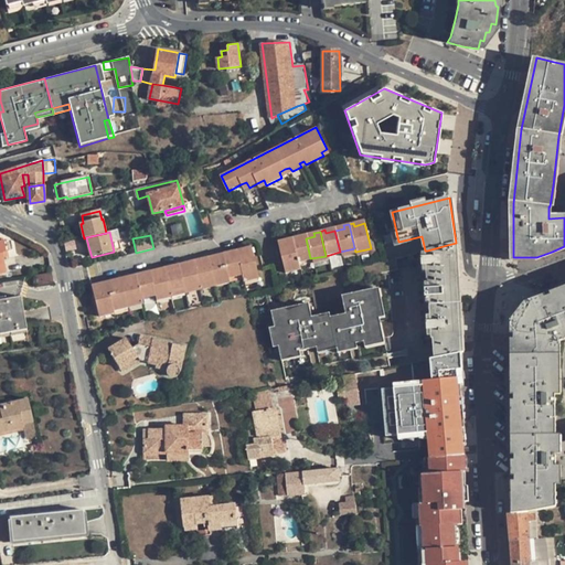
[(10,237),(4,238),(0,240),(0,272),(8,270),(3,251),(12,249),(10,237)]
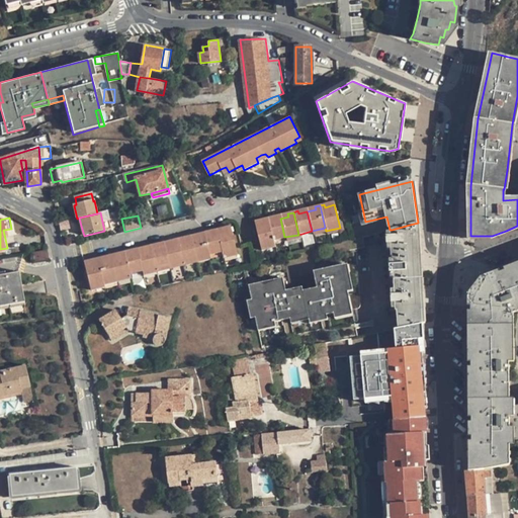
[(272,241),(284,237),(280,219),(273,221),(272,218),(267,219),(272,241)]
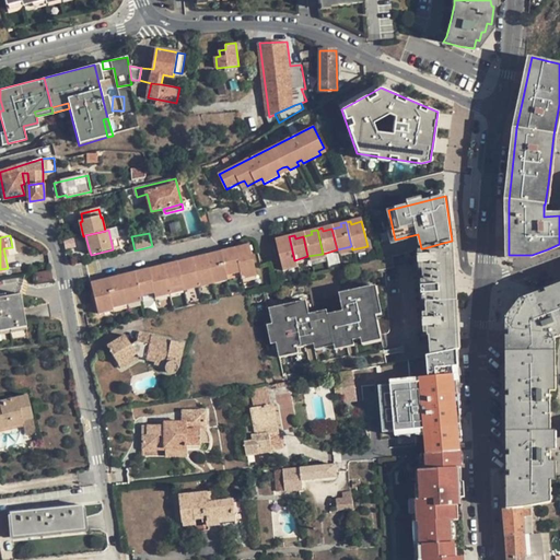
[(275,243),(280,267),(295,264),(294,260),(289,236),(282,237),(283,241),(275,243)]
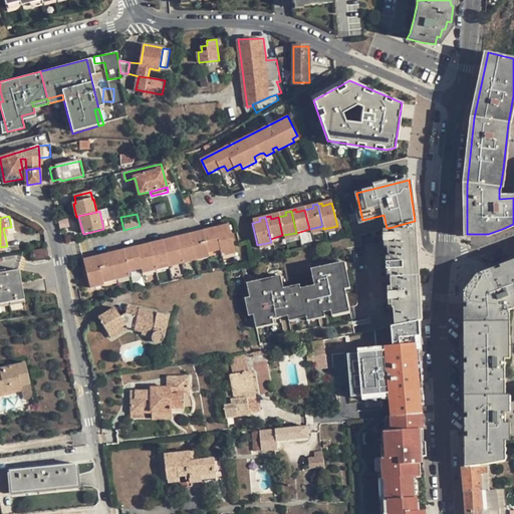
[(407,223),(389,228),(389,230),(384,230),(386,247),(391,246),(391,256),(388,257),(389,275),(392,275),(393,287),(390,287),(391,305),(395,306),(395,308),(422,304),(419,264),(417,221),(415,221),(407,223)]
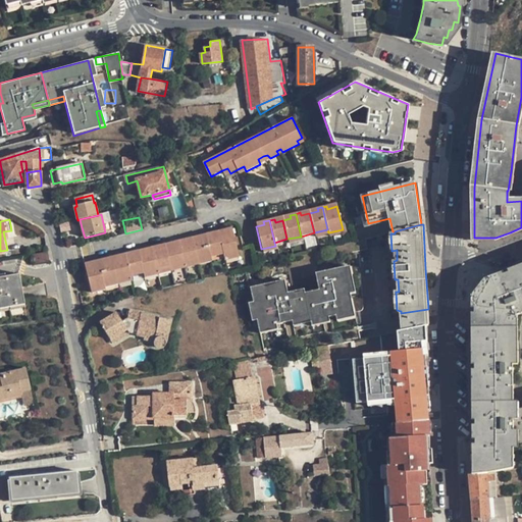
[(222,229),(216,230),(217,233),(222,253),(223,256),(238,253),(231,229),(223,232),(222,229)]
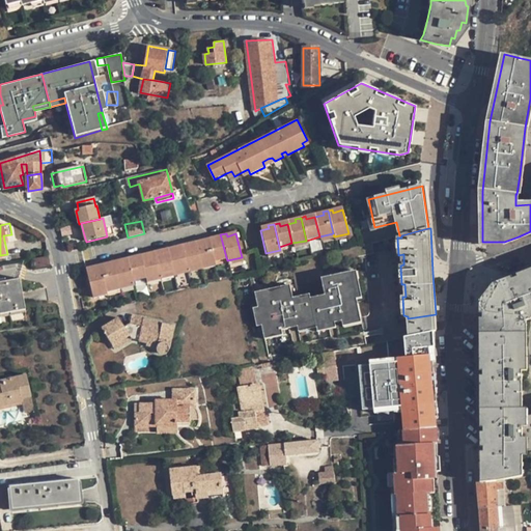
[(212,236),(206,238),(212,261),(226,257),(221,238),(213,240),(212,236)]
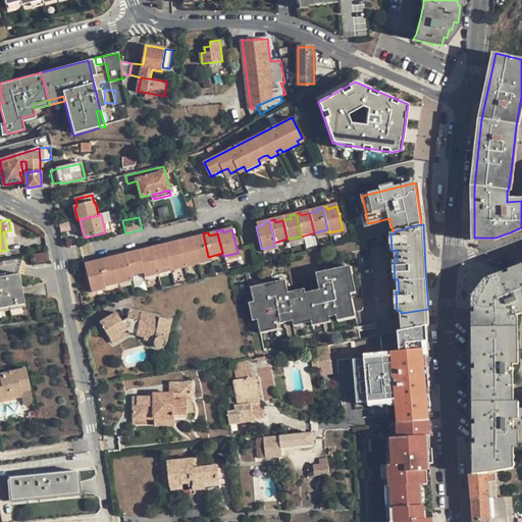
[(195,260),(208,257),(203,233),(198,235),(199,238),(190,240),(195,260)]
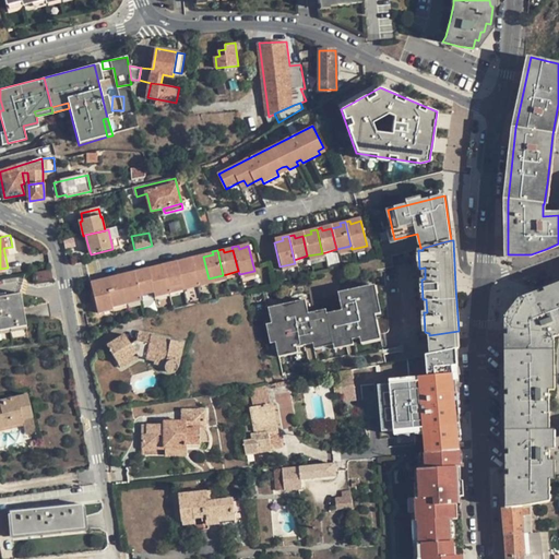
[(193,256),(188,258),(194,282),(209,278),(203,257),(194,259),(193,256)]
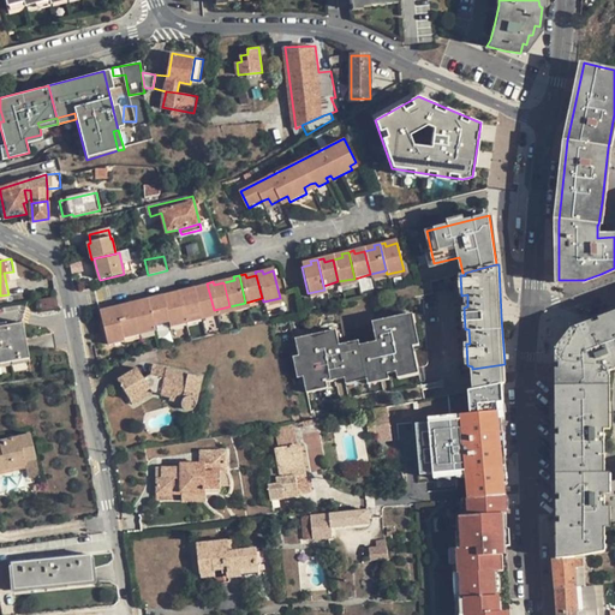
[(198,314),(214,310),(207,284),(202,285),(203,288),(192,291),(198,314)]
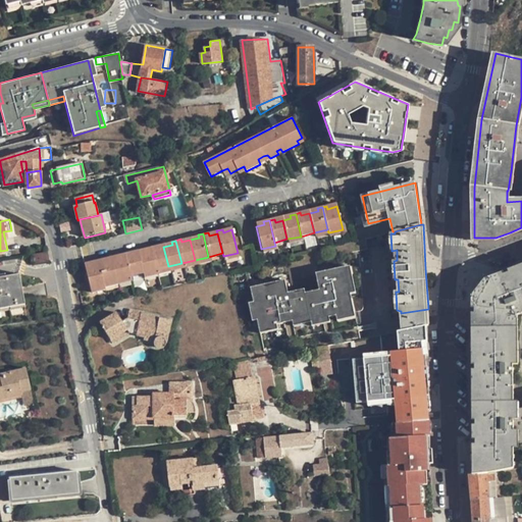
[(154,246),(148,247),(154,269),(168,266),(163,247),(155,249),(154,246)]
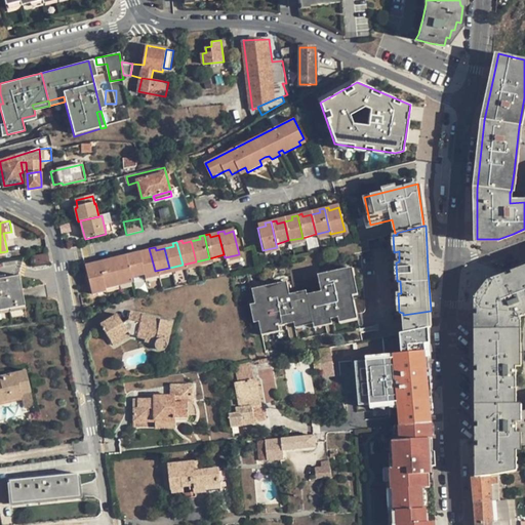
[(137,254),(143,274),(155,271),(149,248),(146,249),(146,252),(137,254)]
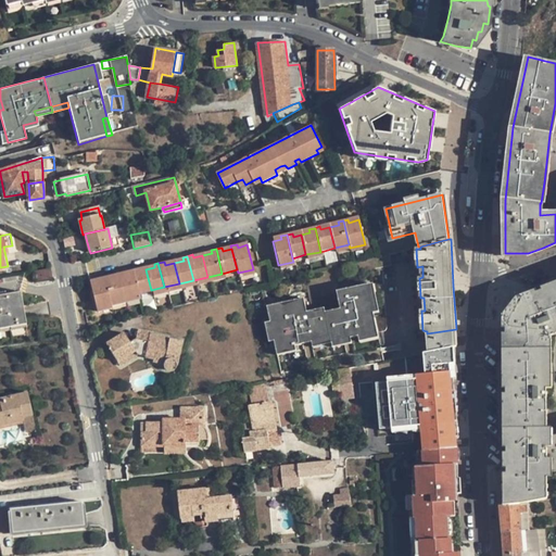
[(137,294),(151,290),(146,269),(137,272),(136,268),(133,269),(137,294)]
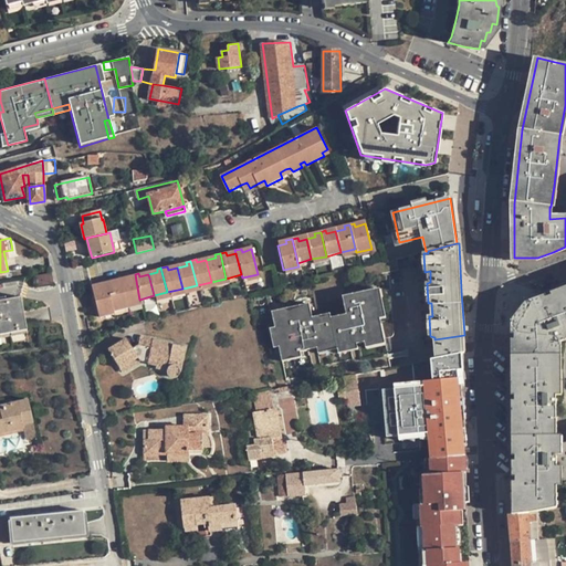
[(53,274),(37,276),(38,282),(38,284),(54,282),(53,274)]
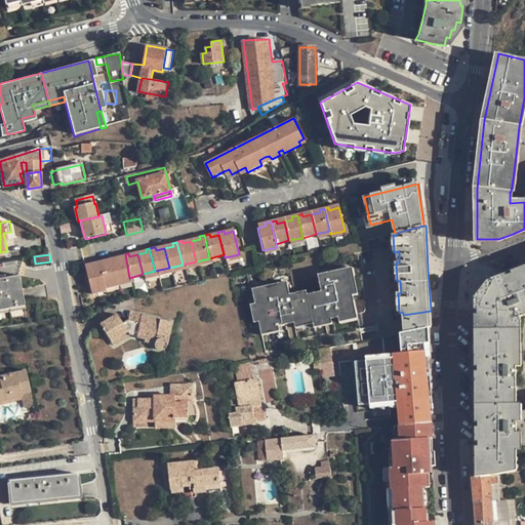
[(111,261),(115,281),(129,278),(125,254),(118,256),(119,259),(111,261)]
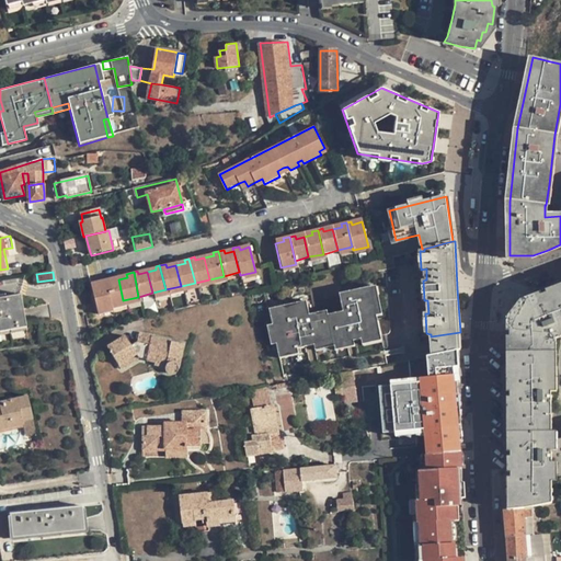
[(107,278),(104,279),(110,304),(123,300),(118,279),(110,282),(107,278)]
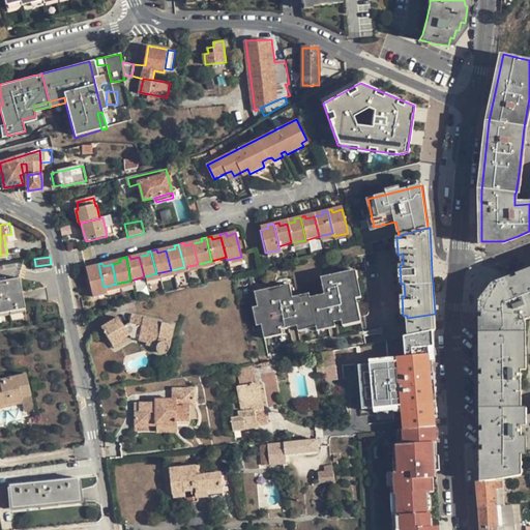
[(85,270),(90,294),(104,290),(104,287),(98,264),(93,265),(93,268),(85,270)]
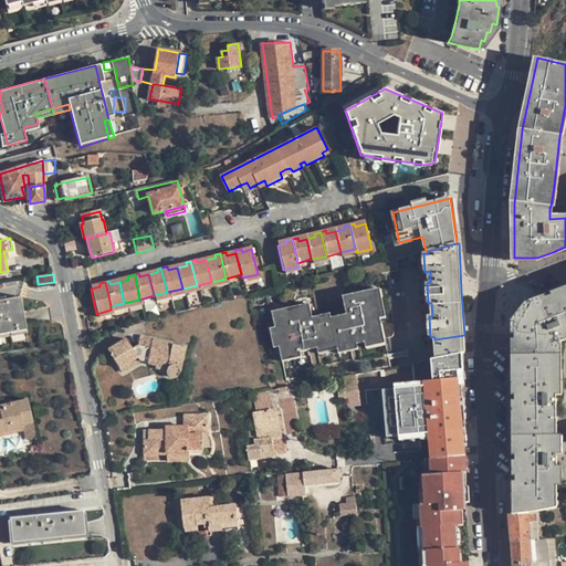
[(276,327),(281,347),(282,356),(338,344),(338,347),(392,336),(394,334),(395,331),(394,322),(383,324),(374,286),(367,287),(368,291),(344,296),(347,315),(332,318),(331,313),(313,317),(310,303),(279,311),(282,326),(276,327)]
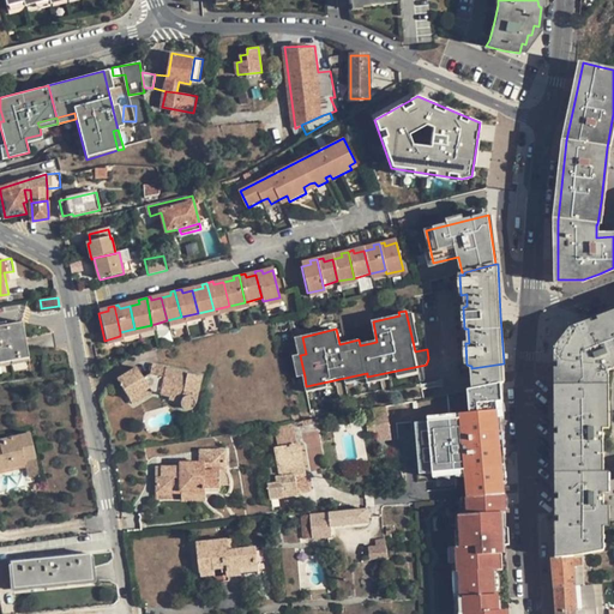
[(603,366),(613,361),(613,313),(578,327),(564,347),(559,558),(570,557),(583,554),(605,551),(605,512),(613,512),(613,480),(602,483),(603,366)]
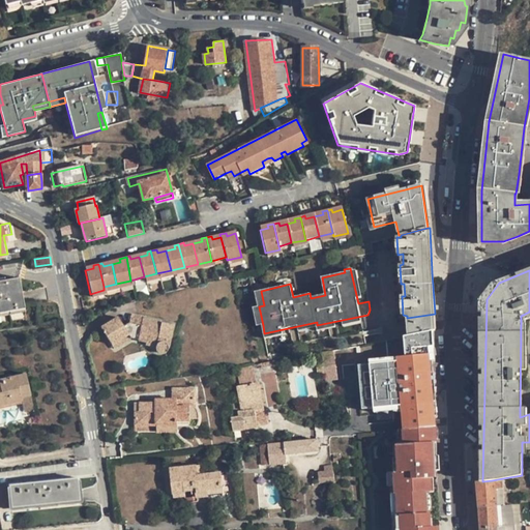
[(0,312),(26,307),(20,276),(0,280),(0,312)]
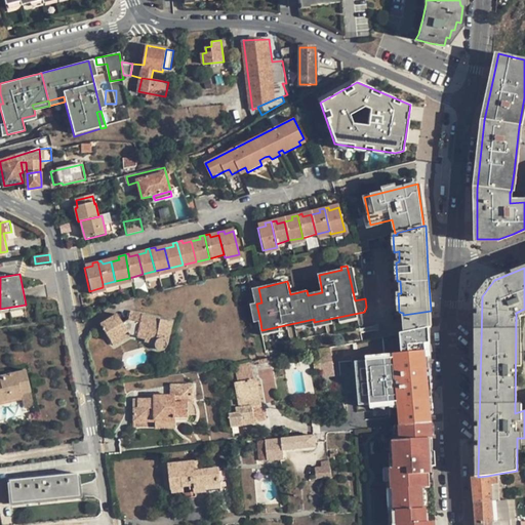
[(254,323),(260,322),(256,304),(250,305),(254,323)]
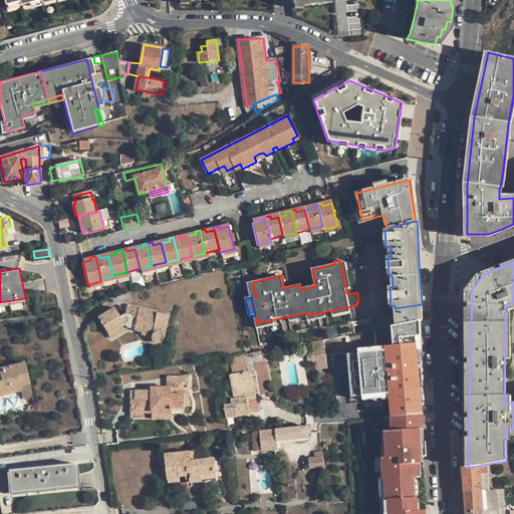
[(131,304),(129,313),(140,315),(142,308),(142,306),(131,304)]
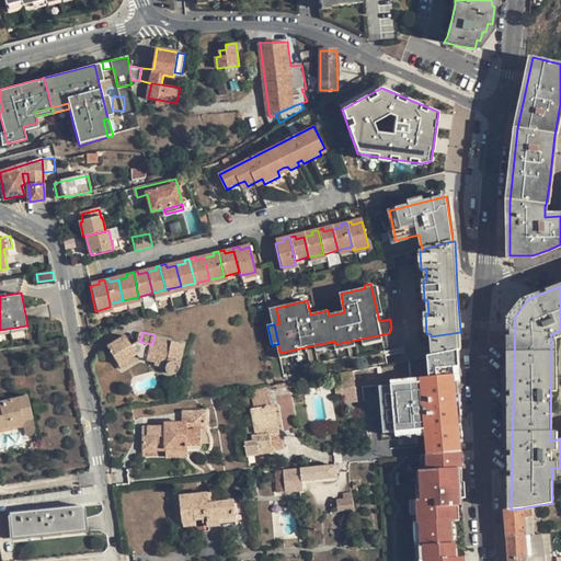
[(431,336),(432,355),(460,350),(460,332),(431,336)]
